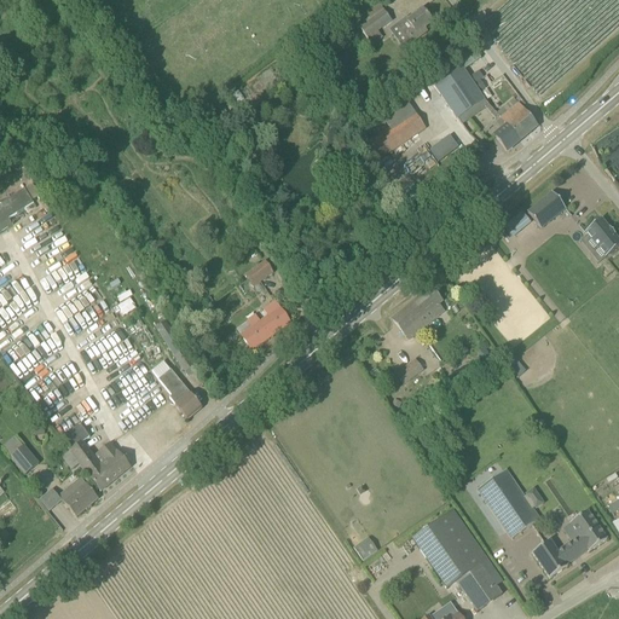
[(375,0),(374,0),(350,19),(357,30),(360,28),(368,39),(392,21),(375,0)]
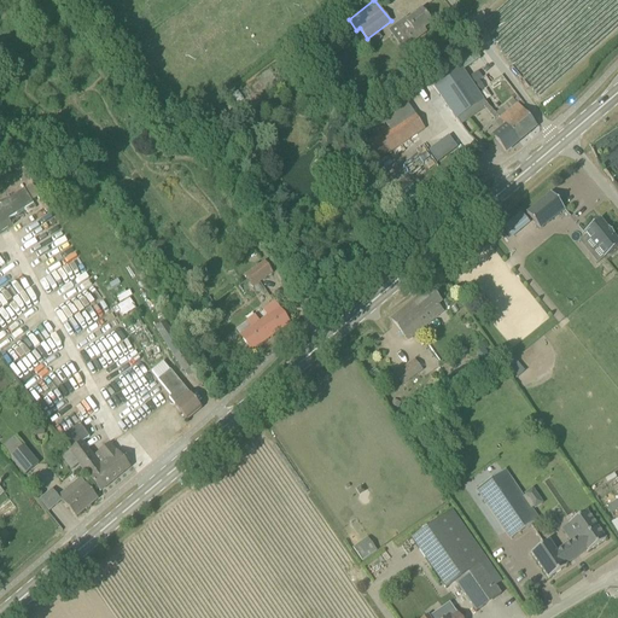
[(421,10),(407,21),(406,19),(396,27),(404,38),(407,35),(413,42),(426,33),(424,30),(431,23),(421,10)]
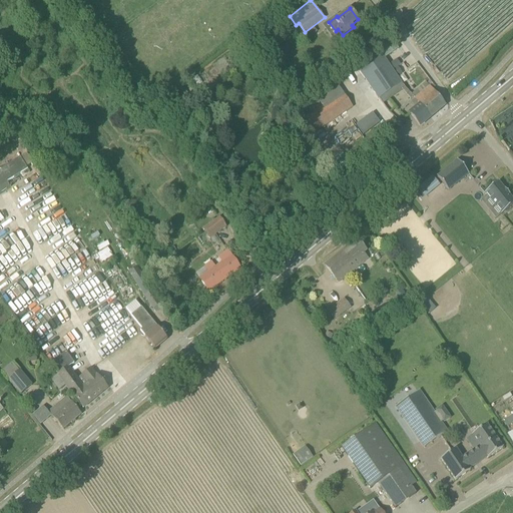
[(360,71),(379,99),(402,83),(383,55),(360,71)]
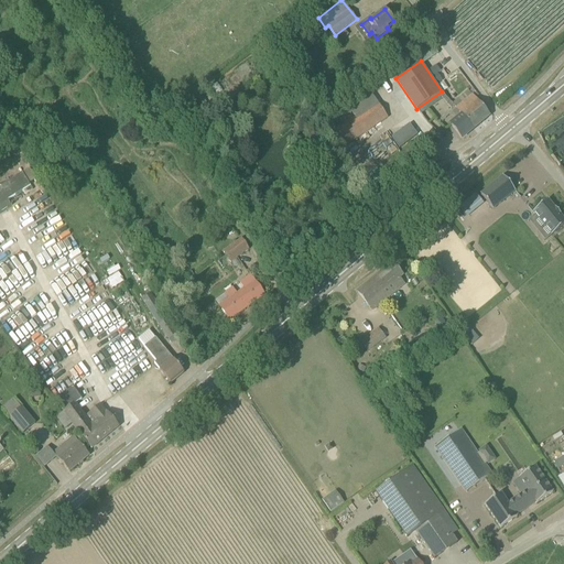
[(489,116),(475,99),(473,96),(456,109),(463,117),(452,126),(462,139),(489,116)]
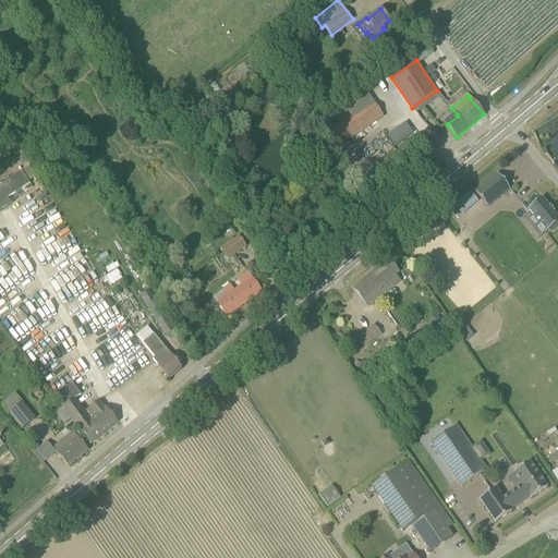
[(340,145),(384,116),(374,101),(330,131),(340,145)]
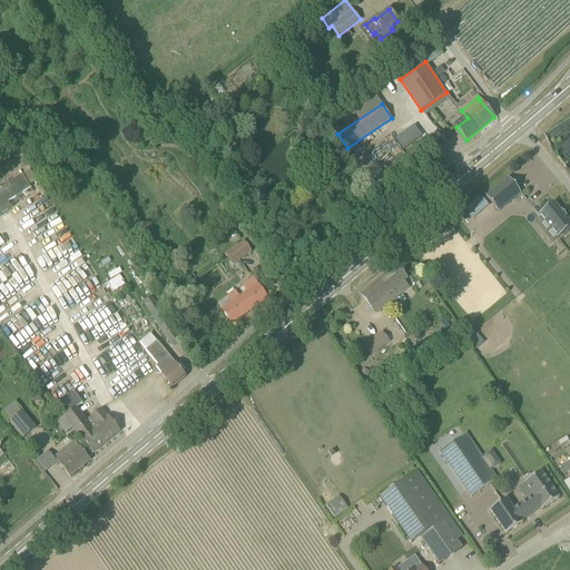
[(0,175),(0,226),(43,194),(20,161),(0,175)]
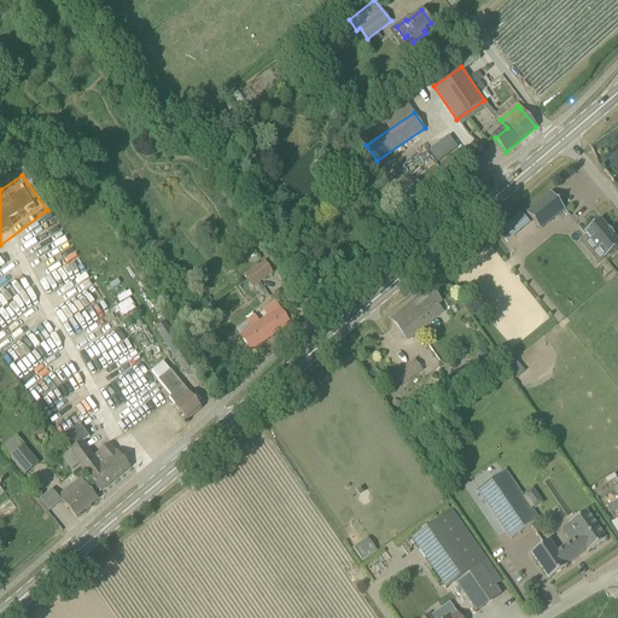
[(551,193),(526,213),(540,231),(565,210),(551,193)]
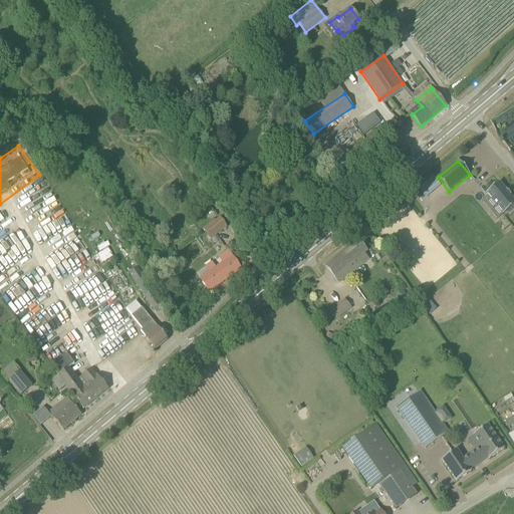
[(416,189),(424,199),(440,186),(432,177),(416,189)]
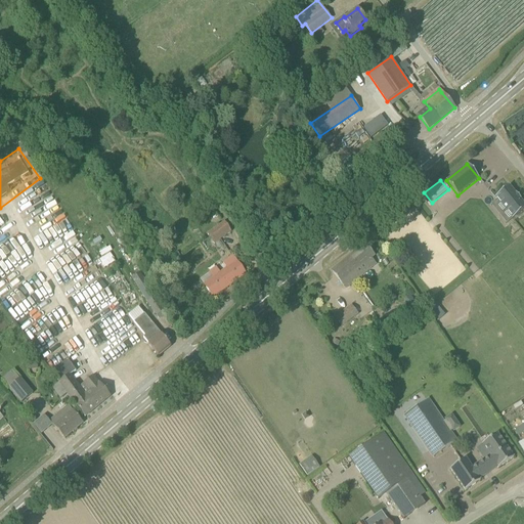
[(510,186),(495,198),(513,219),(523,209),(523,204),(520,200),(516,193),(510,186)]
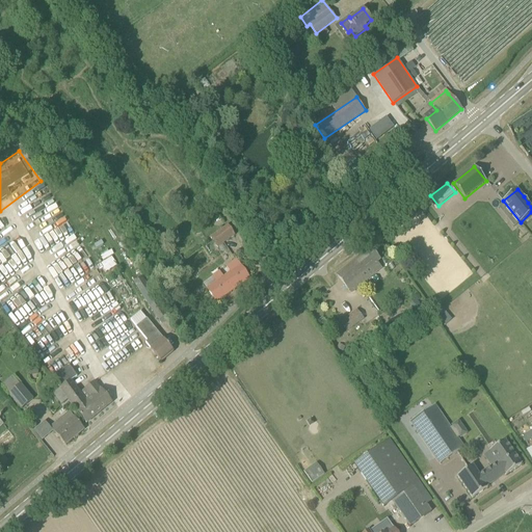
[(217,247),(235,236),(228,225),(210,238),(217,247)]
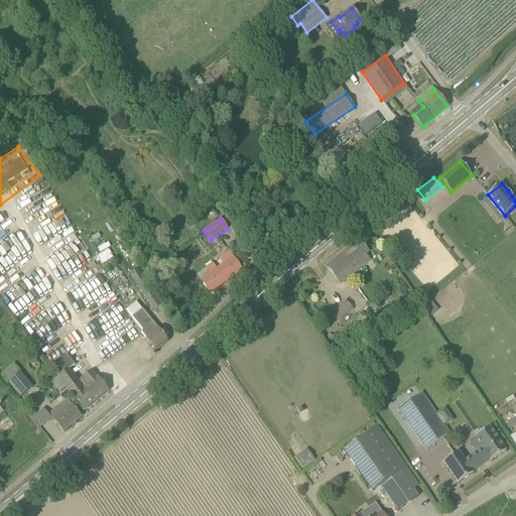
[(367,256),(369,253),(359,241),(327,267),(341,284),(370,260),(367,256)]
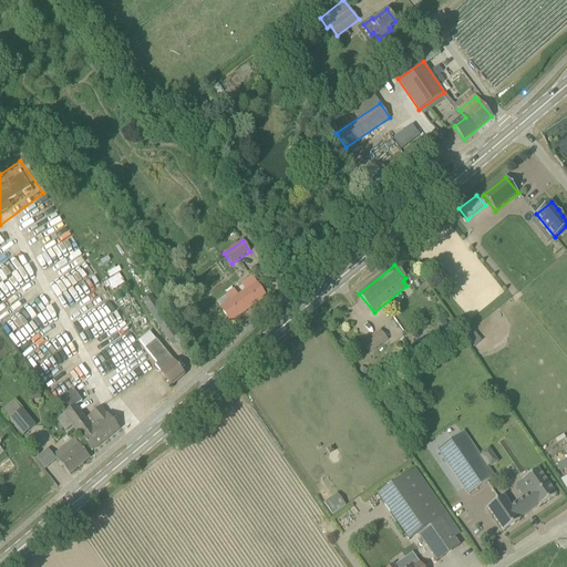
[(106,281),(111,290),(124,282),(120,274),(106,281)]
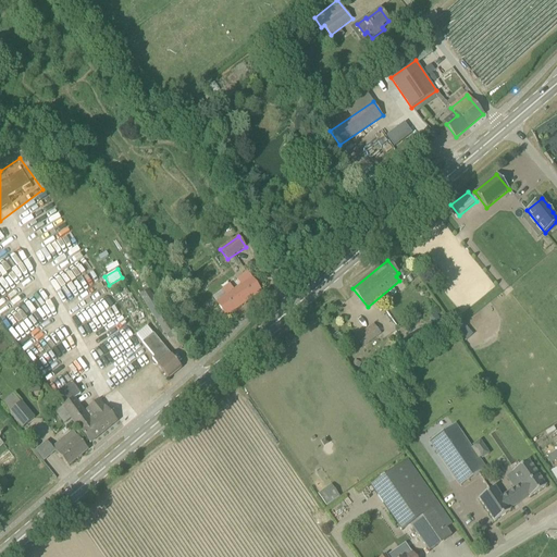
[(227,296),(217,304),(226,317),(261,292),(247,273),(237,280),(242,285),(234,291),(230,285),(223,289),(227,296)]
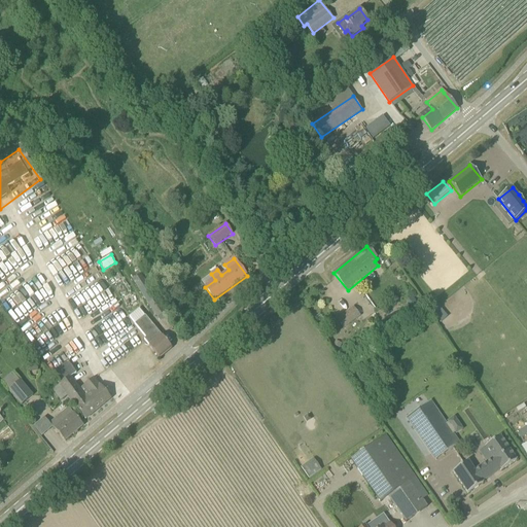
[(440,322),(447,317),(438,307),(431,312),(440,322)]
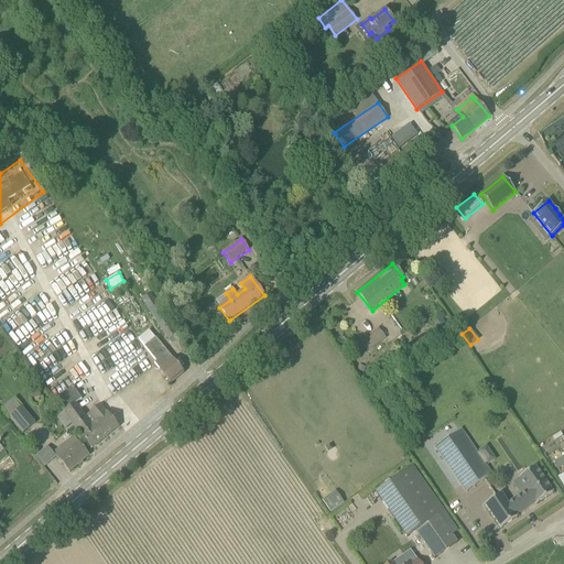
[(378,329),(362,342),(360,343),(371,358),(389,345),(378,329)]
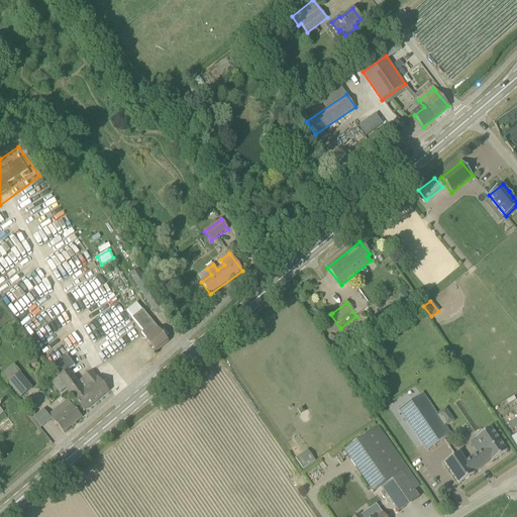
[(142,334),(142,335),(157,351),(169,341),(159,329),(154,332),(147,323),(143,318),(134,324),(142,334)]
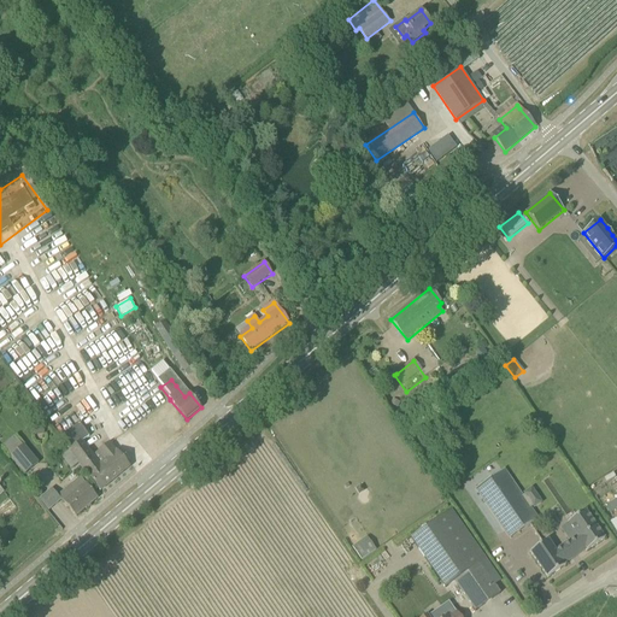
[(129,468),(110,444),(94,457),(83,442),(89,438),(80,424),(60,439),(88,476),(100,491),(129,468)]
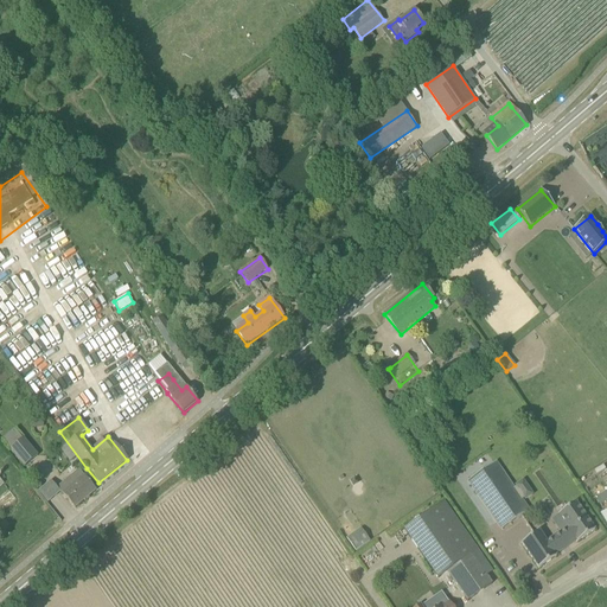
[(24,438),(10,451),(24,467),(38,455),(24,438)]
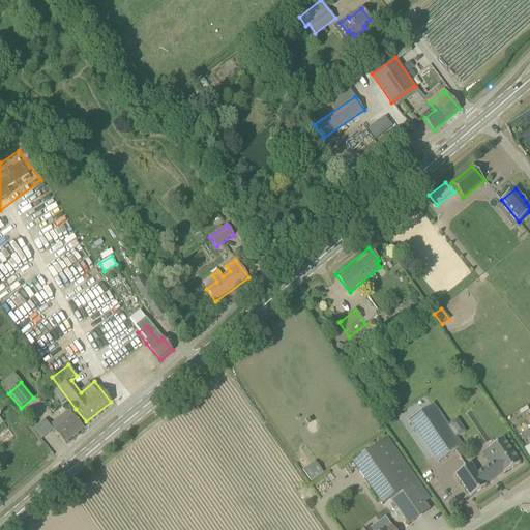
[(466,433),(457,419),(449,424),(450,427),(449,427),(434,404),(408,421),(437,464),(463,446),(457,437),(458,436),(459,438),(466,433)]
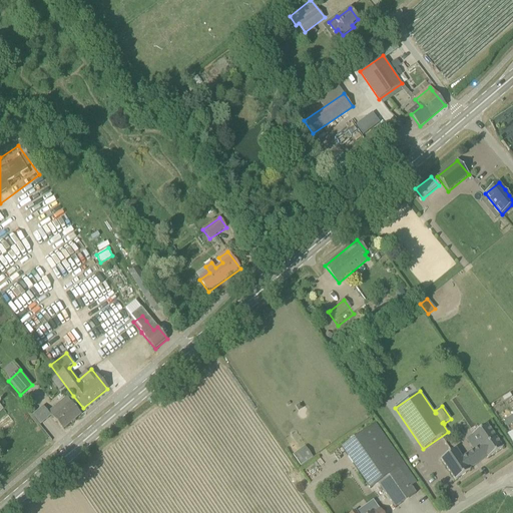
[(49,413),(63,430),(81,414),(67,397),(55,407),(49,413)]
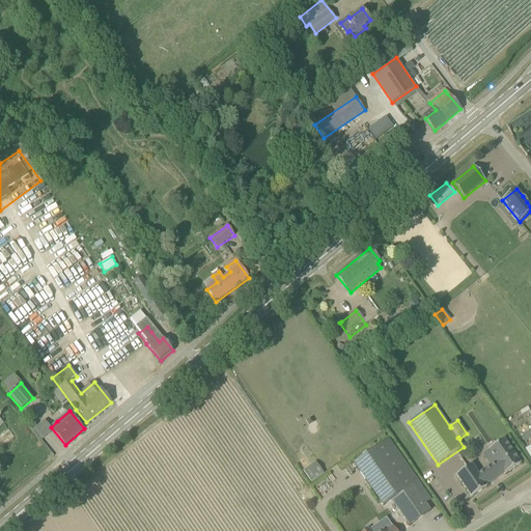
[(530,431),(530,430),(530,428),(530,421),(529,418),(516,425),(525,440),(530,436),(530,431)]
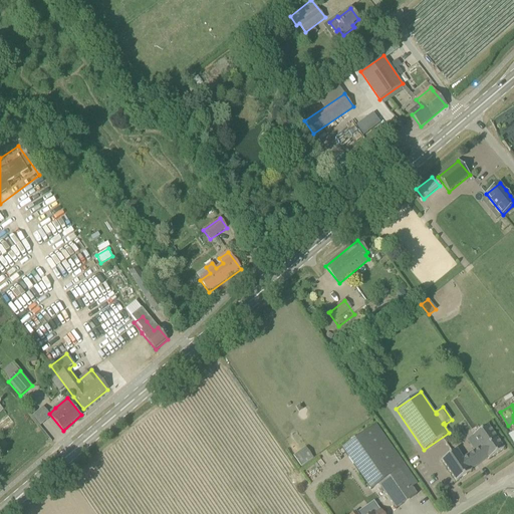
[(42,407),(30,417),(39,427),(50,417),(42,407)]
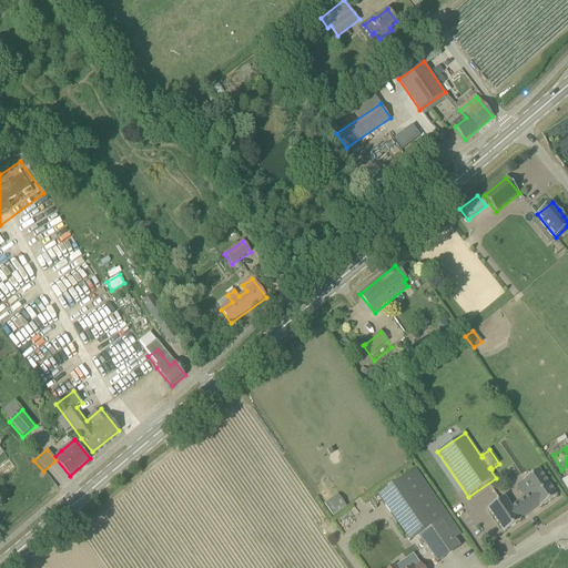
[(409,541),(419,535),(438,563),(460,547),(455,539),(460,536),(415,469),(377,496),(409,541)]
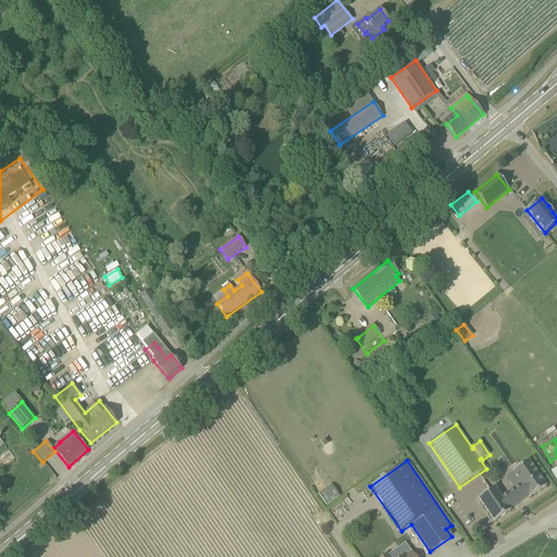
[(514,489),(508,493),(502,497),(495,487),(479,498),(489,512),(495,522),(510,510),(509,509),(529,496),(530,497),(546,486),(540,478),(529,462),(506,478),(514,489)]
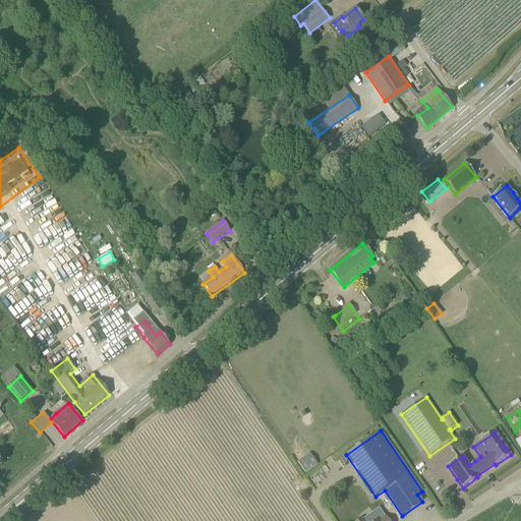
[(308,453),(296,462),(304,473),(317,464),(308,453)]
